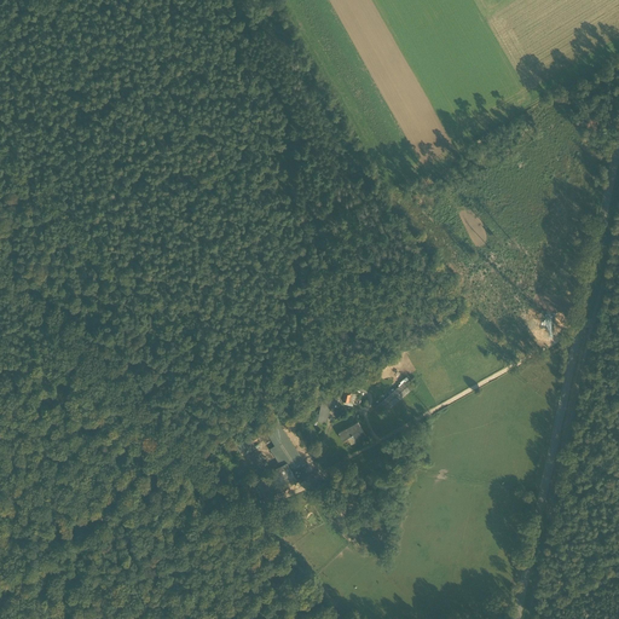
[(381,410),(385,414),(411,389),(405,382),(375,408),(379,411),(381,410)]
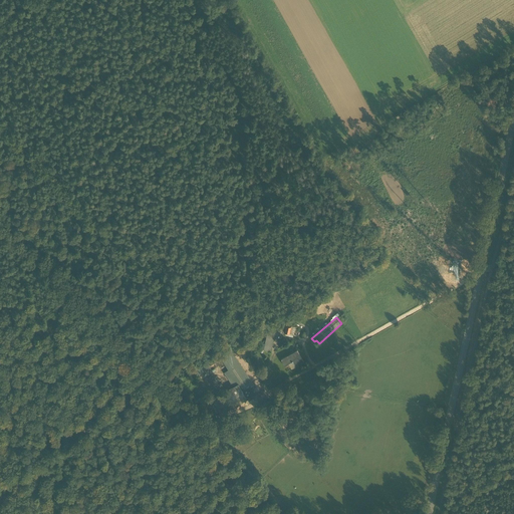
[(286,325),(286,326),(284,333),(289,334),(293,335),(295,327),(291,326),(286,325)]
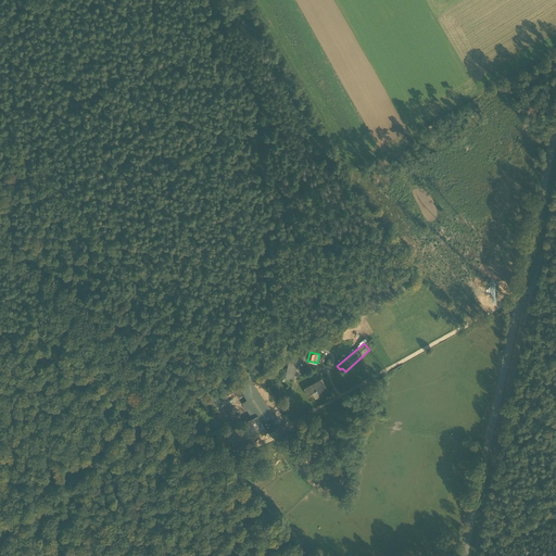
[(286,378),(293,379),(298,359),(290,357),(287,373),(282,371),(281,375),(281,377),(286,378)]
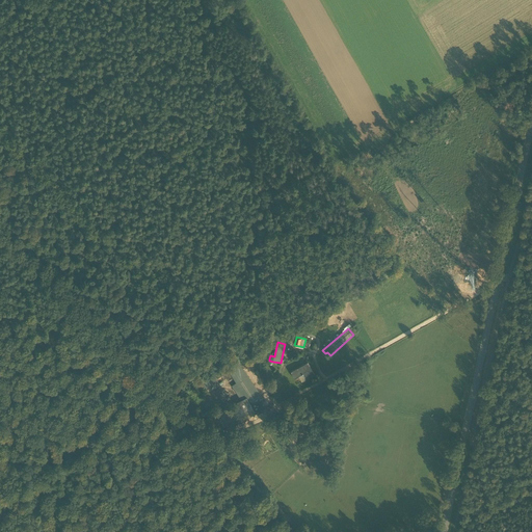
[(228,369),(229,371),(240,364),(238,362),(228,369)]
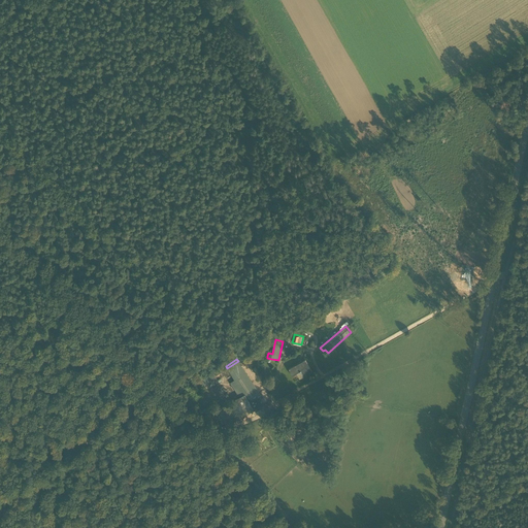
[(301,372),(303,376),(311,371),(305,360),(289,369),(292,375),(296,373),(300,371),(300,372),(301,372)]
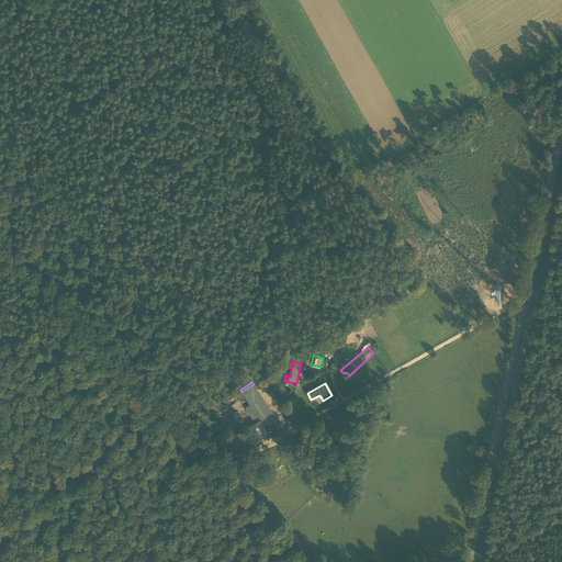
[(242,392),(250,405),(260,420),(260,419),(270,437),(279,431),(273,423),(278,420),(254,384),(242,392)]
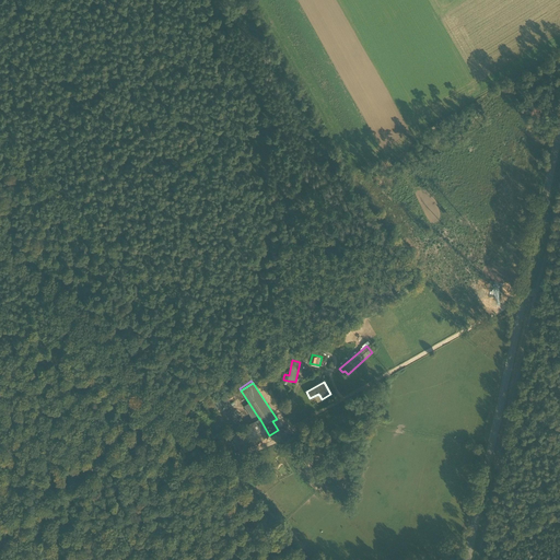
[(245,406),(255,421),(259,419),(249,404),(245,406)]
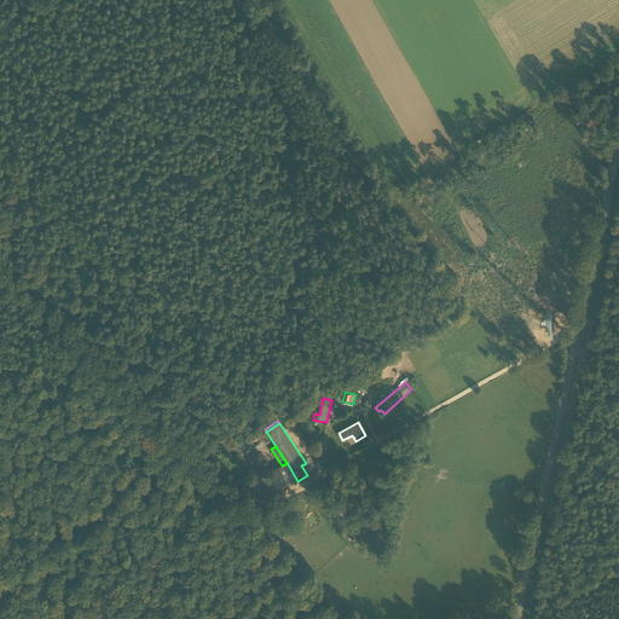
[(287,462),(287,463),(282,466),(255,481),(260,490),(264,496),(266,499),(298,481),(287,462)]
